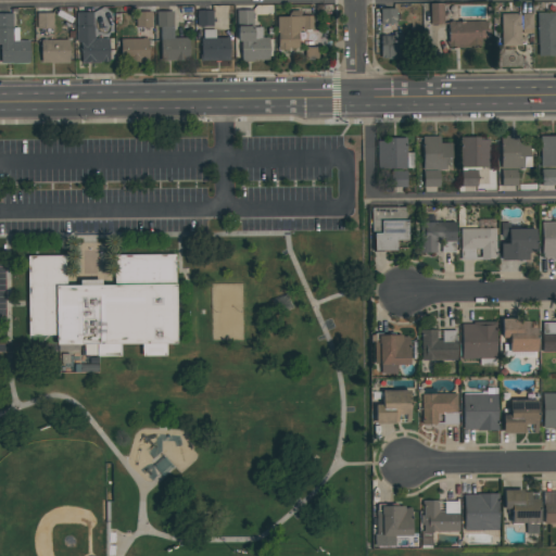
[(443,24),(443,3),(429,4),(430,25),(443,24)]
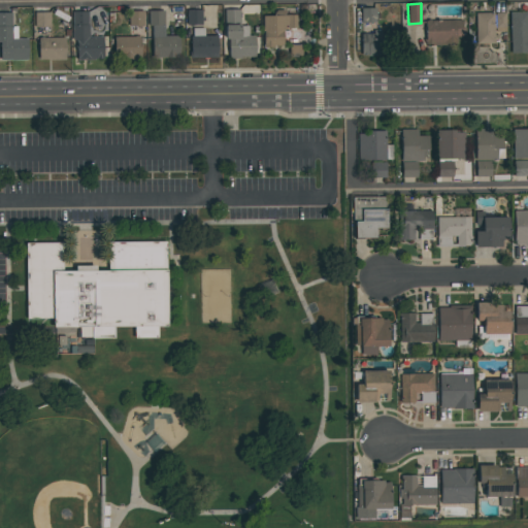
[(218,58),(217,36),(204,36),(204,29),(217,29),(217,5),(201,5),(201,10),(187,10),(187,25),(191,25),(192,58),(218,58)]
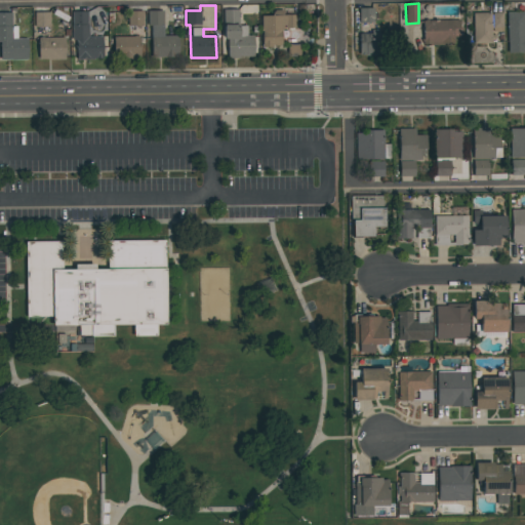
[(374,8),(360,8),(359,55),(378,56),(379,29),(374,29),(374,8)]
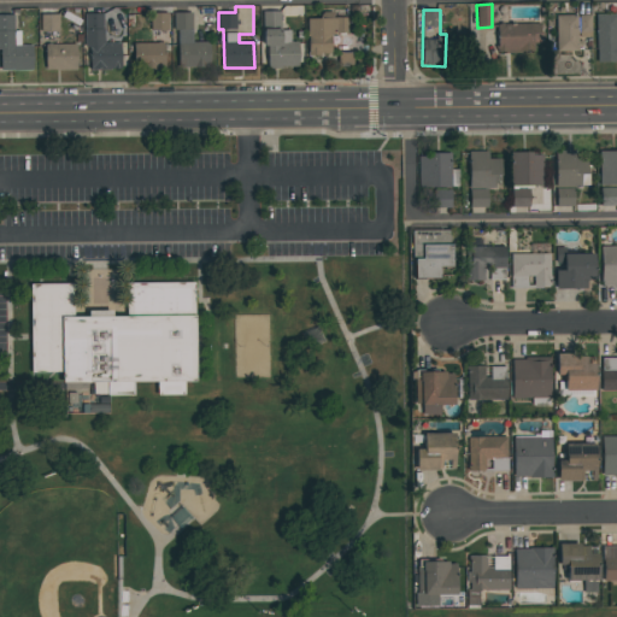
[(262,12),(264,69),(298,68),(298,42),(291,42),(291,30),(281,30),(281,11),(262,12)]
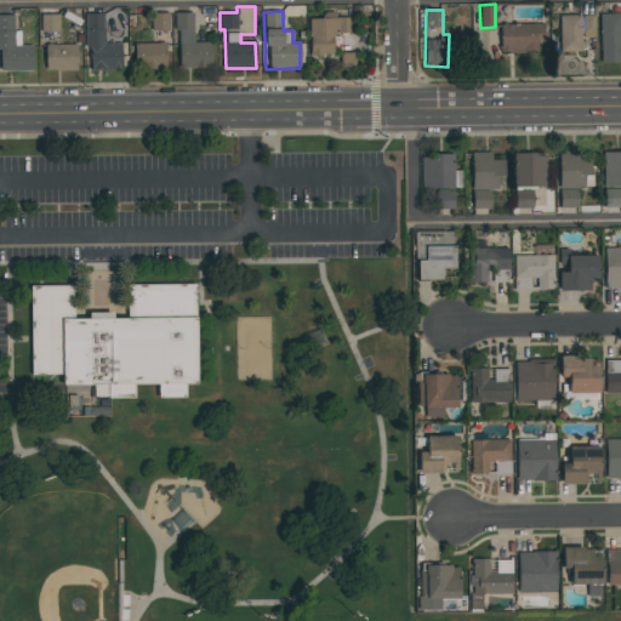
[(309,20),(311,53),(335,53),(334,33),(351,33),(349,17),(336,17),(336,12),(323,12),(323,18),(309,20)]
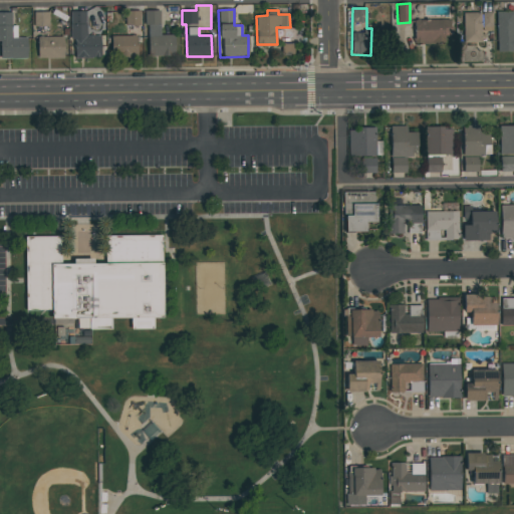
[(513,10),(496,11),(497,50),(513,50),(513,10)]
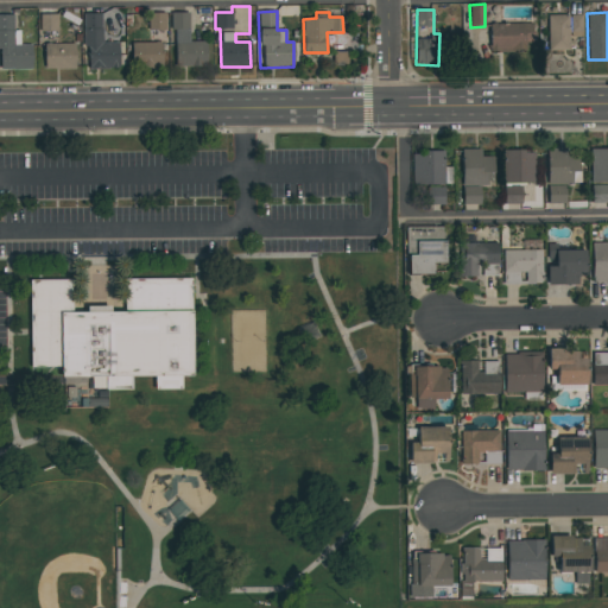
[(122,68),(122,52),(119,52),(119,43),(102,43),(102,13),(83,14),(83,48),(89,48),(89,68),(122,68)]
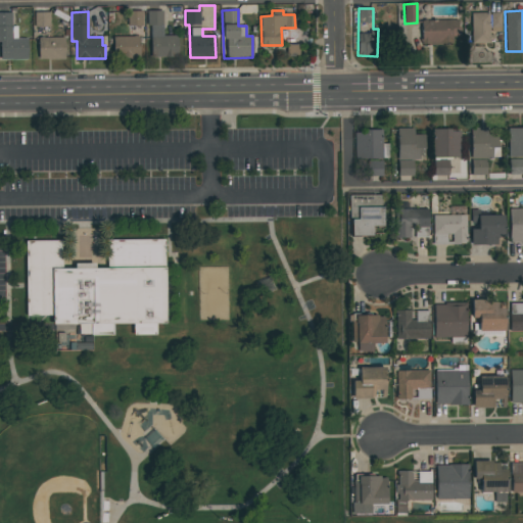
[(129,26),(143,26),(143,11),(129,11),(129,26)]
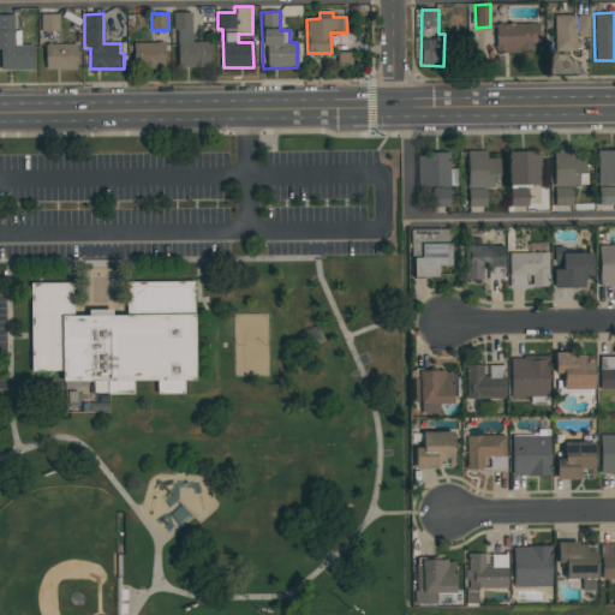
[(209,67),(209,42),(192,42),(191,13),(175,13),(177,67),(209,67)]
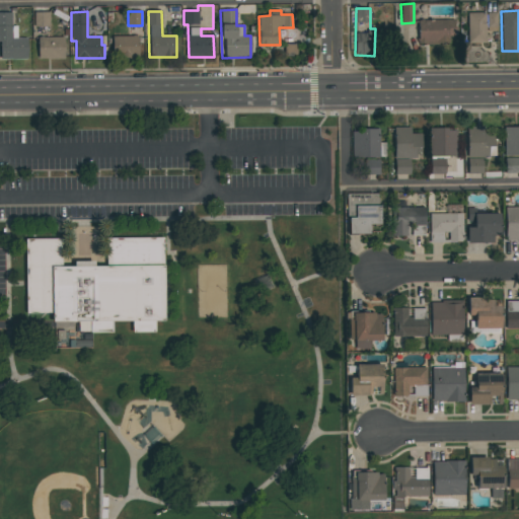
[(11,12),(0,12),(0,59),(27,59),(27,39),(17,39),(17,26),(12,26),(11,12)]
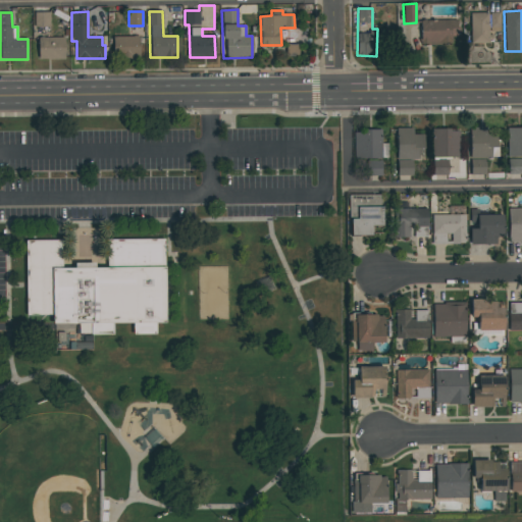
[(35,27),(49,27),(50,12),(35,12),(35,27)]
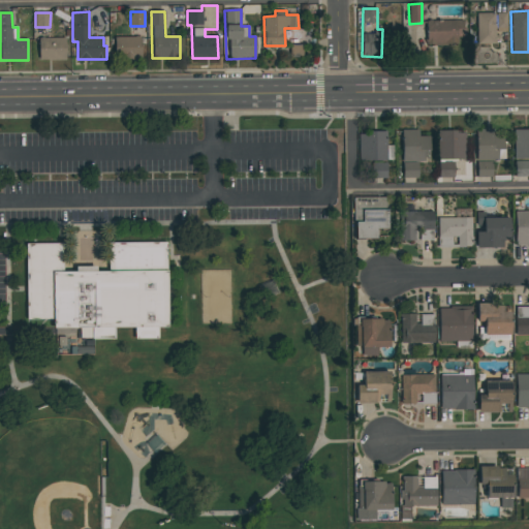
[(506,13),(476,13),(477,44),(496,43),(495,32),(507,32),(506,13)]
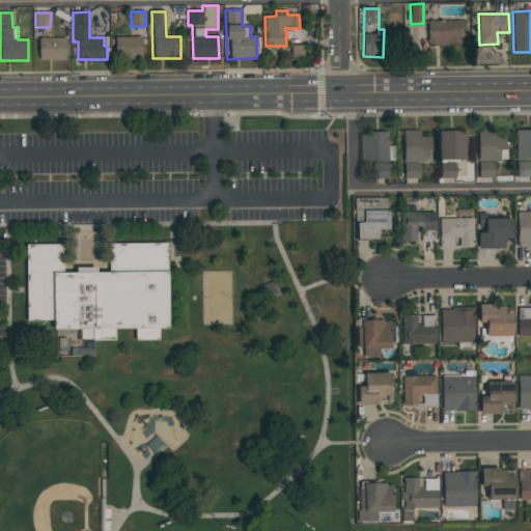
[(427,21),(428,46),(463,45),(462,20),(427,21)]
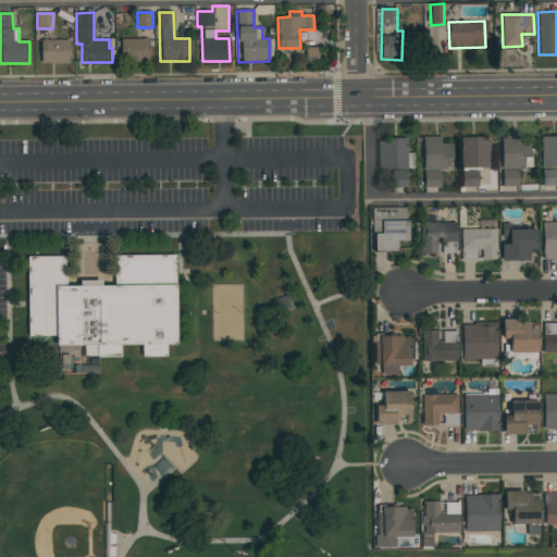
[(69,64),(69,40),(40,39),(40,63),(69,64)]
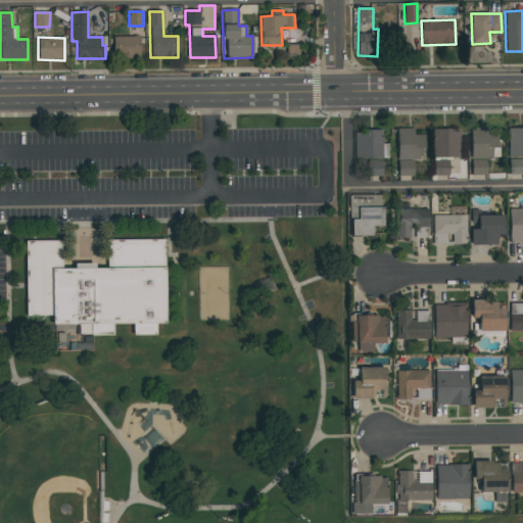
[(113,37),(113,58),(140,57),(139,37),(113,37)]
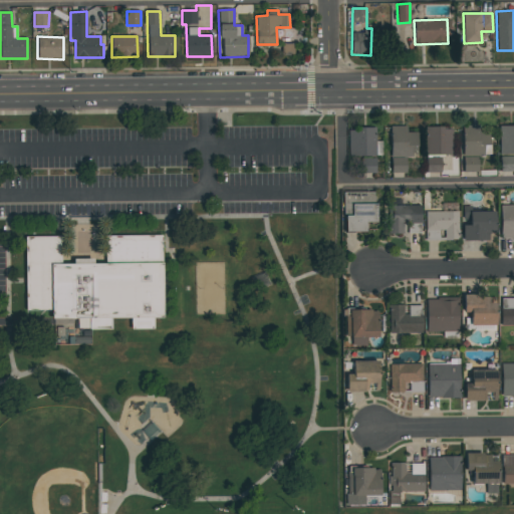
[(513,122),(499,123),(499,156),(513,155),(513,122)]
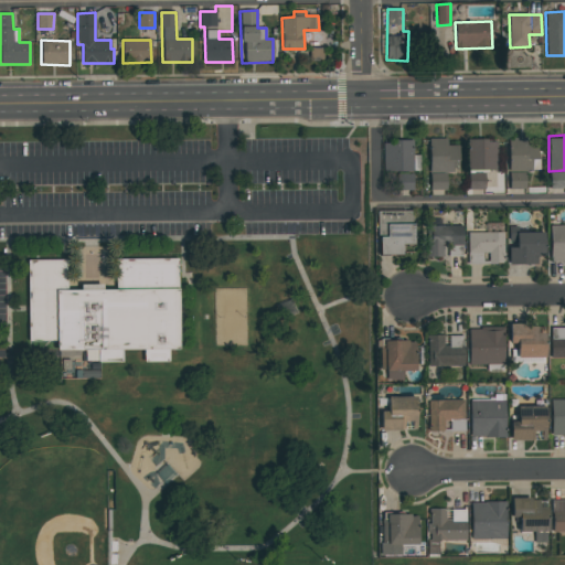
[(508,189),(525,189),(525,172),(532,172),(532,159),(537,159),(537,145),(526,145),(526,137),(509,136),(508,189)]
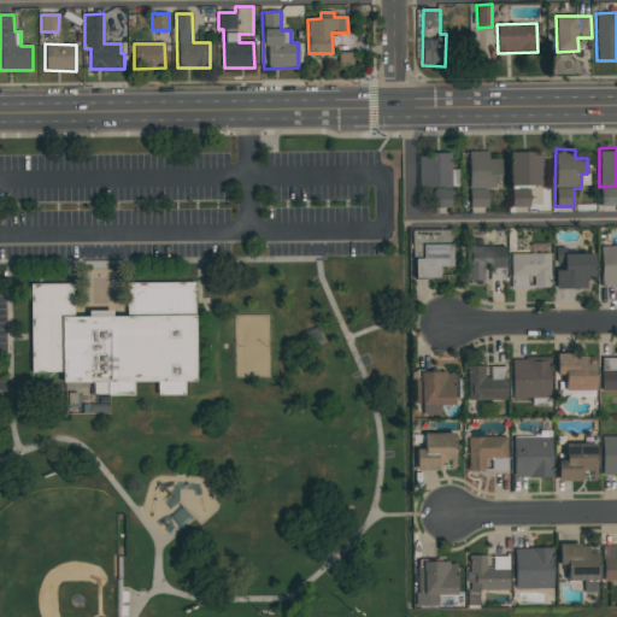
[(469,207),(487,207),(487,189),(493,189),(494,175),(500,175),(501,159),(488,159),(488,150),(469,150),(469,207)]
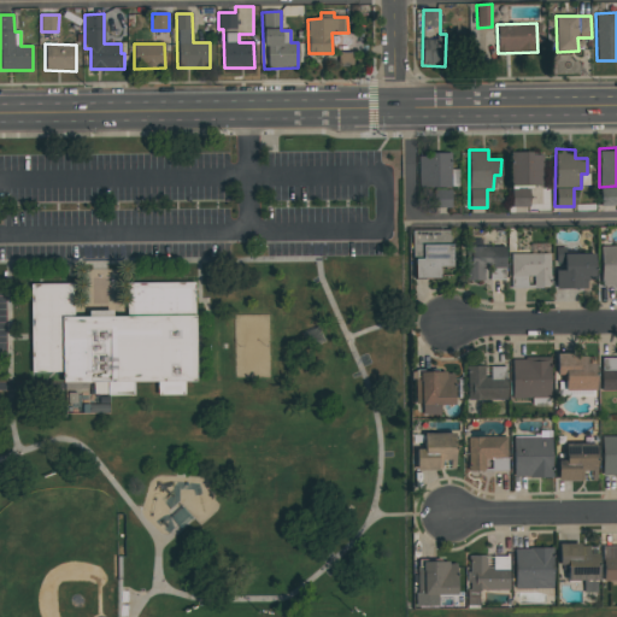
[(512,187),(544,186),(542,153),(532,154),(532,150),(511,150),(512,187)]
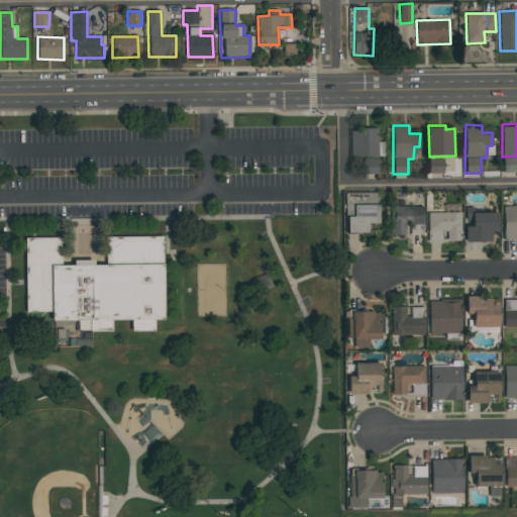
[(384,142),(378,142),(378,128),(350,129),(350,158),(384,157),(384,142)]
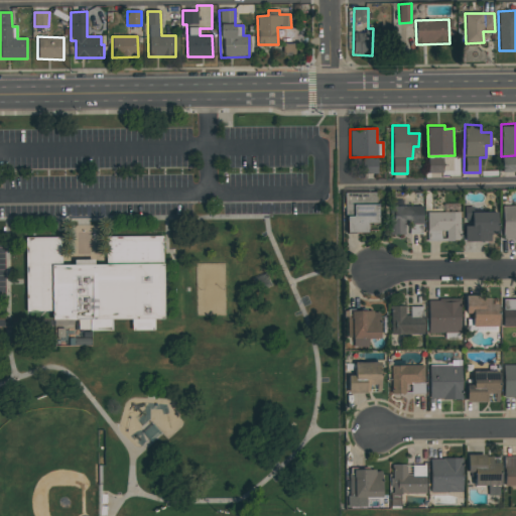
[(442,173),(442,157),(427,156),(427,173),(442,173)]
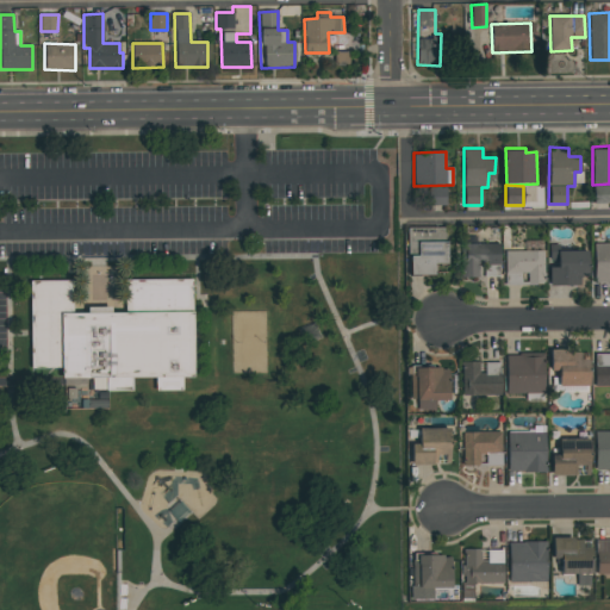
[(593,204),(609,203),(609,185),(592,186),(593,204)]
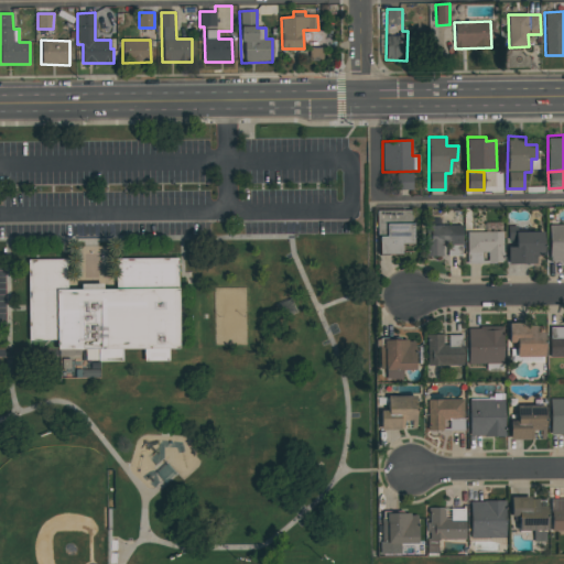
[(412,191),(412,174),(396,174),(394,190),(412,191)]
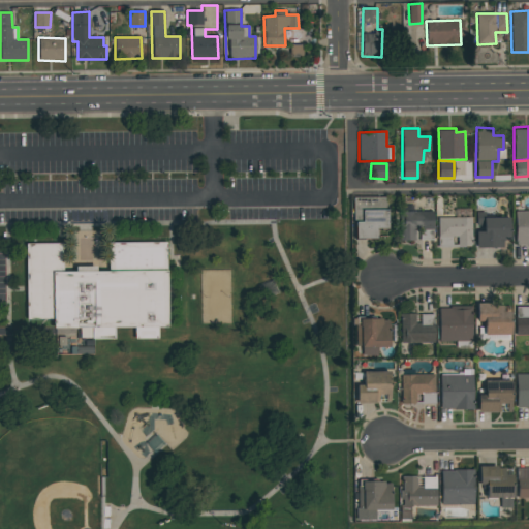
[(355,240),(376,239),(375,230),(386,229),(386,197),(361,198),(362,219),(354,219),(355,240)]
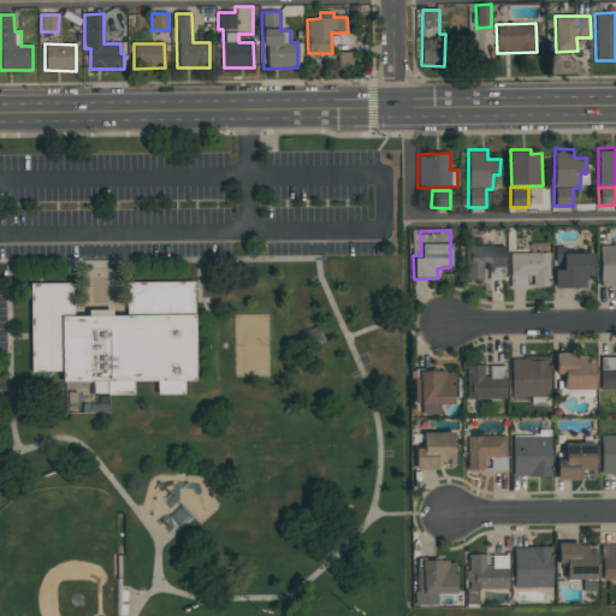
[(504,244),(466,246),(467,280),(486,279),(486,280),(504,279),(504,244)]
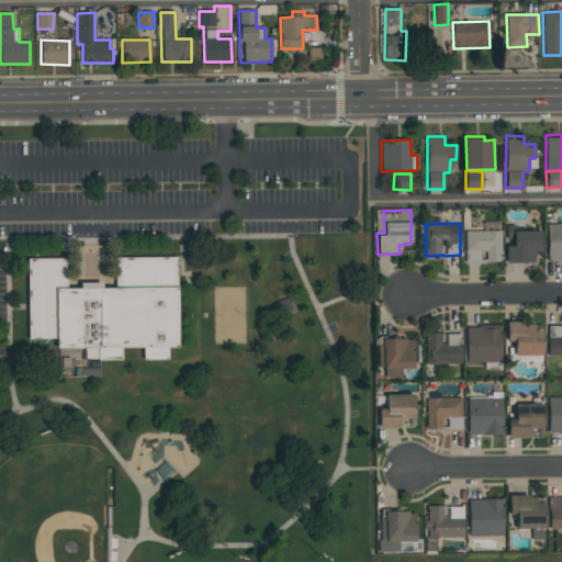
[(561,224),(546,225),(547,261),(561,261),(561,224)]
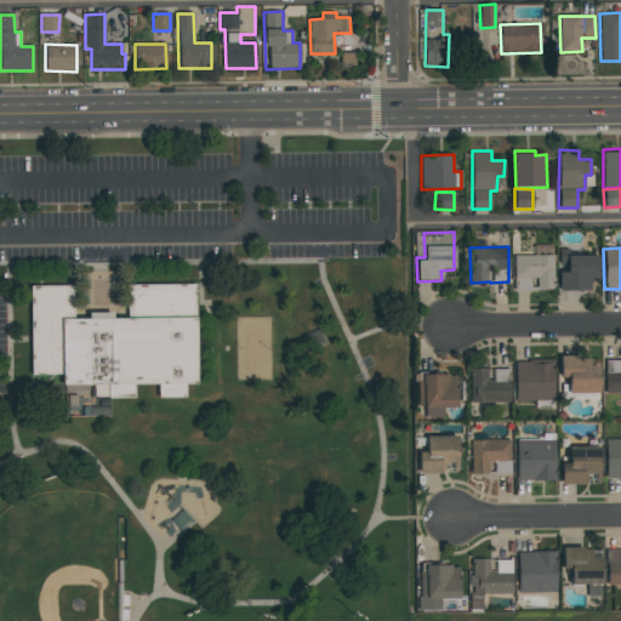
[(558,290),(591,291),(591,279),(597,279),(598,251),(559,251),(558,290)]
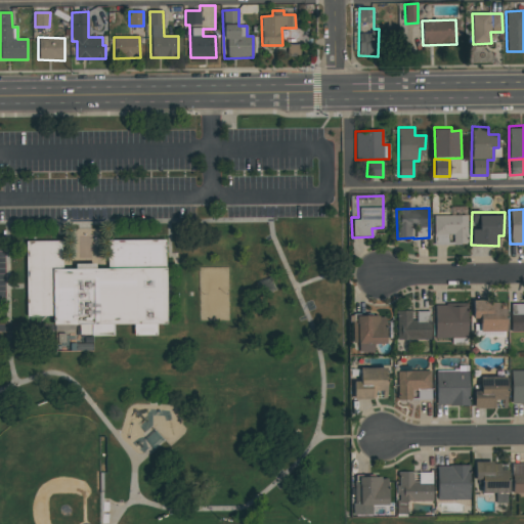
[(433,245),(450,245),(467,245),(467,215),(434,214),(433,245)]
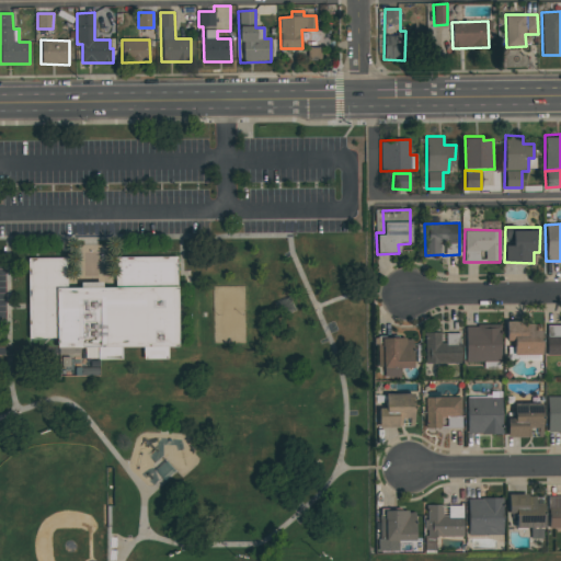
[(117,259),(176,259),(176,346),(168,347),(168,358),(144,358),(144,347),(123,347),(123,359),(98,361),(86,359),(86,348),(58,350),(59,340),(29,339),(29,307),(29,261),(69,260),(67,288),(80,289),(81,284),(103,284),(103,289),(118,288),(117,259)]
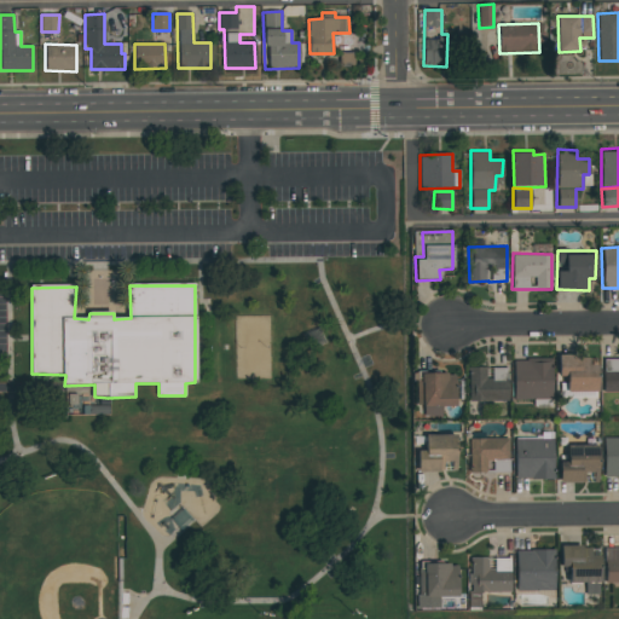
[(597,391),(596,354),(557,356),(559,392),(597,391)]
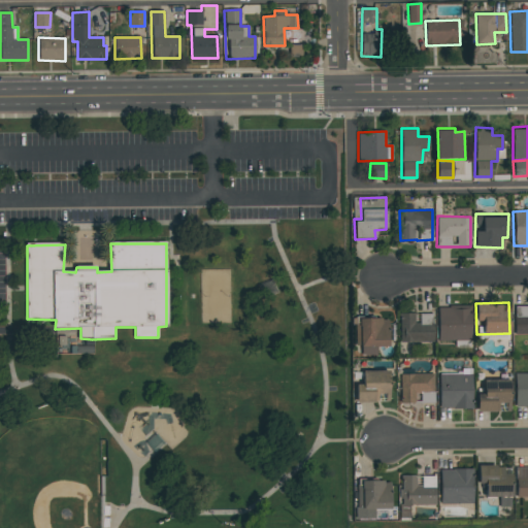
[(470,340),(470,304),(438,305),(438,341),(470,340)]
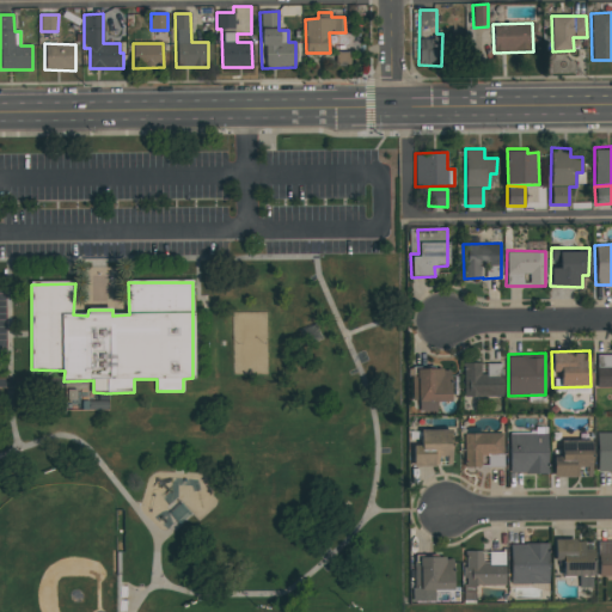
[(597,386),(611,386),(611,355),(597,355),(597,386)]
